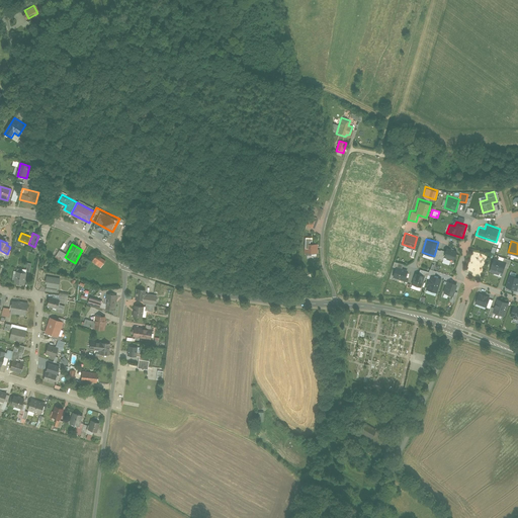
[(305,245),(305,253),(317,253),(317,245),(311,245),(305,245)]
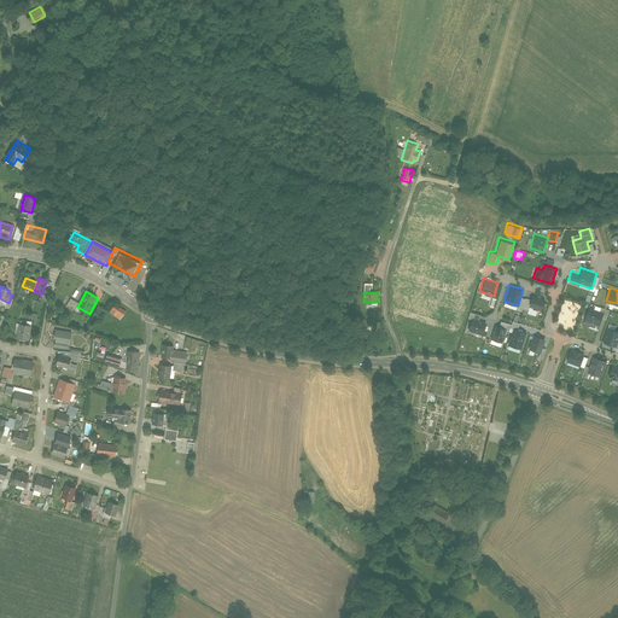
[(544,297),(531,293),(528,305),(541,309),(544,297)]
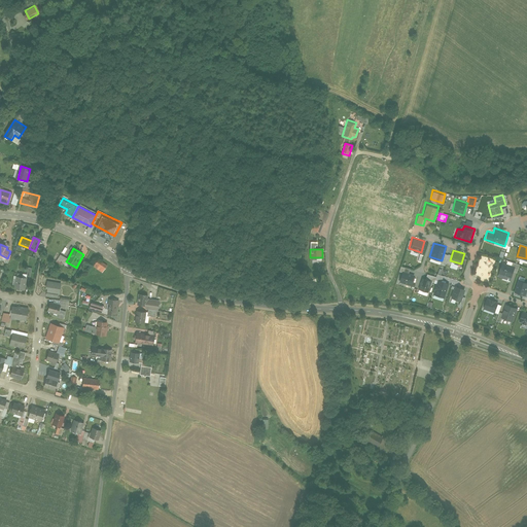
[(66,261),(68,258),(61,254),(58,260),(64,265),(66,261)]
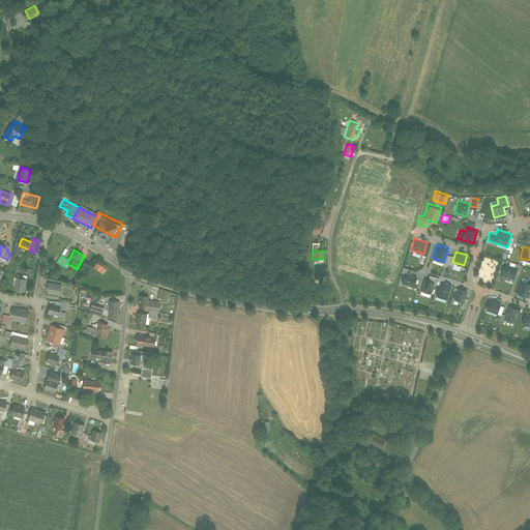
[(99,262),(94,268),(102,274),(108,268),(99,262)]
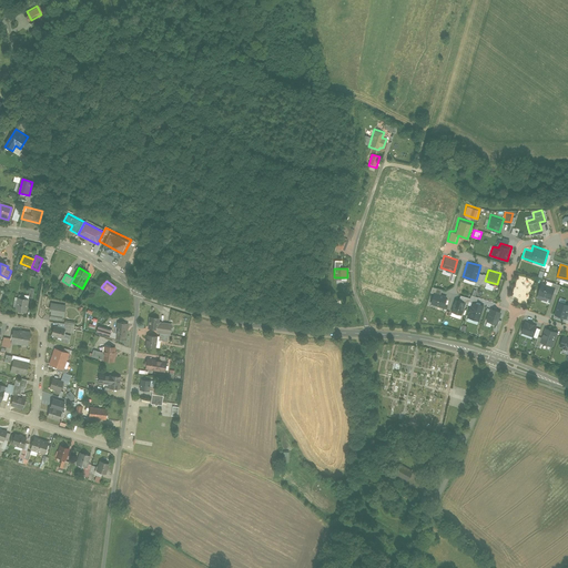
[(555,285),(540,282),(536,297),(550,302),(555,285)]
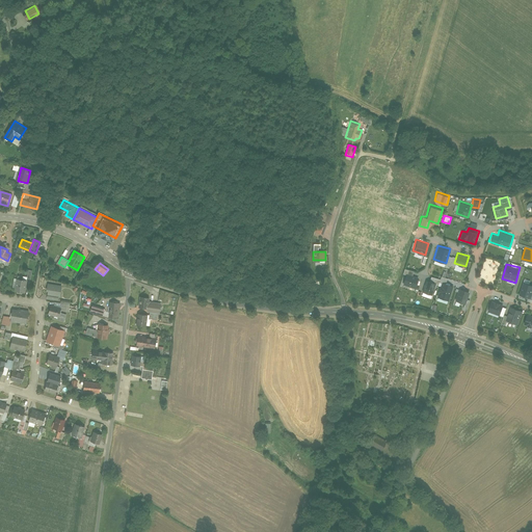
[(418,276),(405,272),(402,284),(415,287),(418,276)]
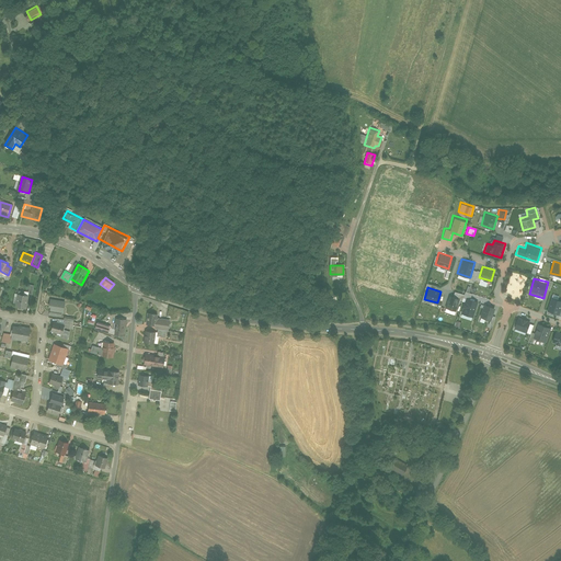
[(15,307),(27,309),(30,296),(18,294),(15,307)]
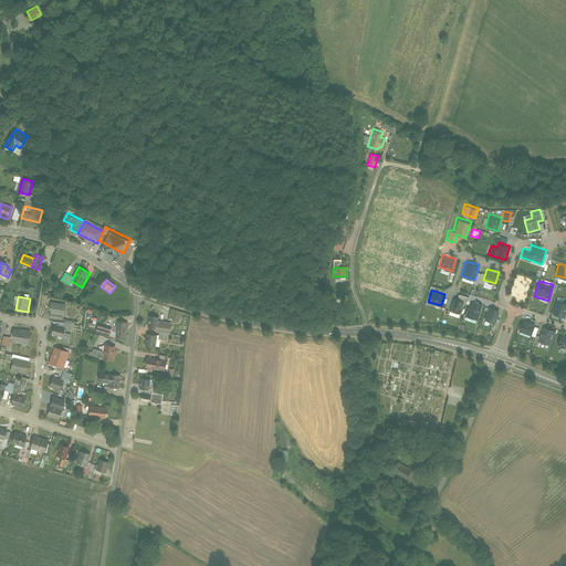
[(463,300),(452,296),(448,308),(459,312),(463,300)]
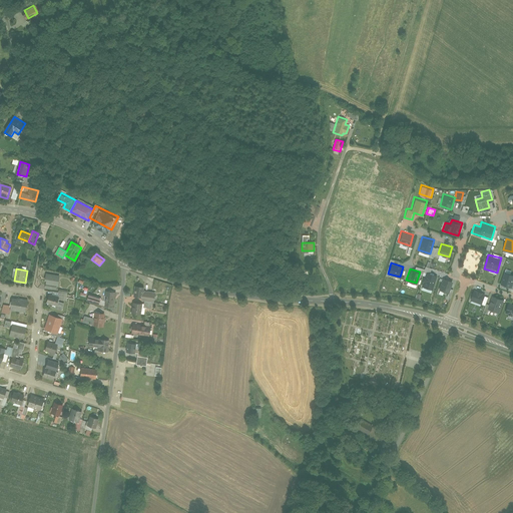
[(512,281),(512,272),(503,269),(499,283),(511,287),(512,281)]
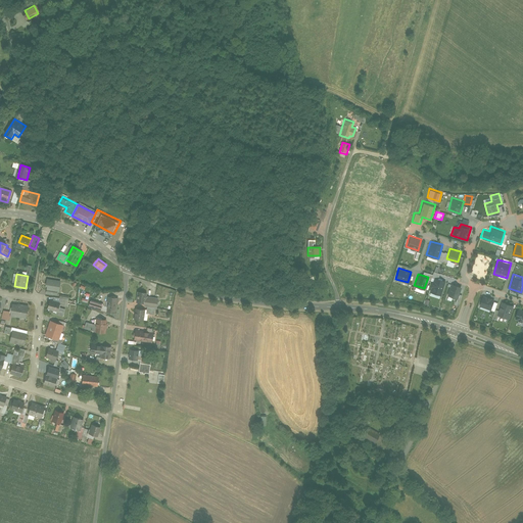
[(445,280),(434,277),(429,291),(441,294),(445,280)]
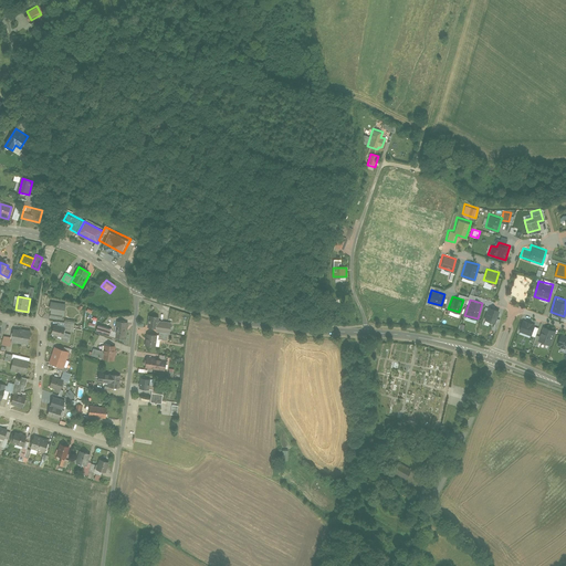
[(64,320),(66,304),(52,302),(50,316),(64,320)]
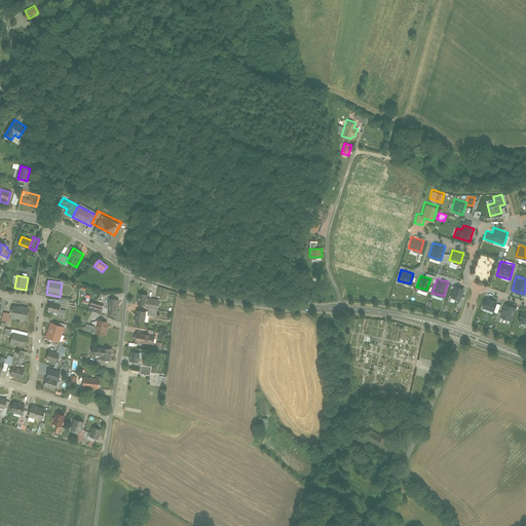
[(463,287),(453,284),(449,296),(459,300),(463,287)]
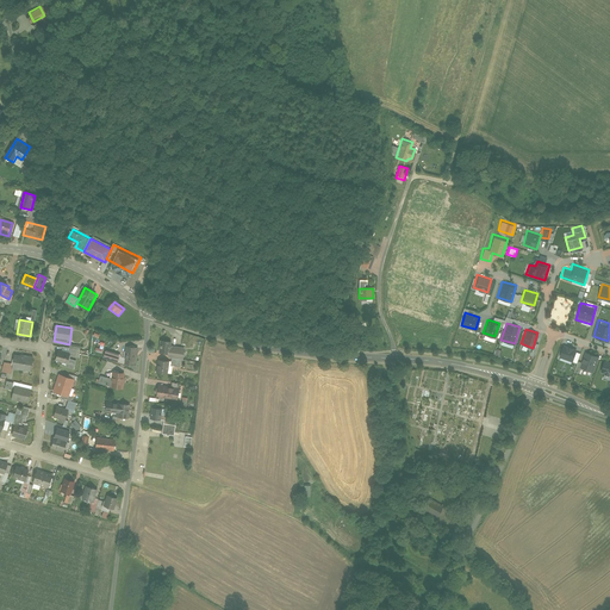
[(161,341),(160,353),(170,354),(172,346),(172,342),(161,341)]
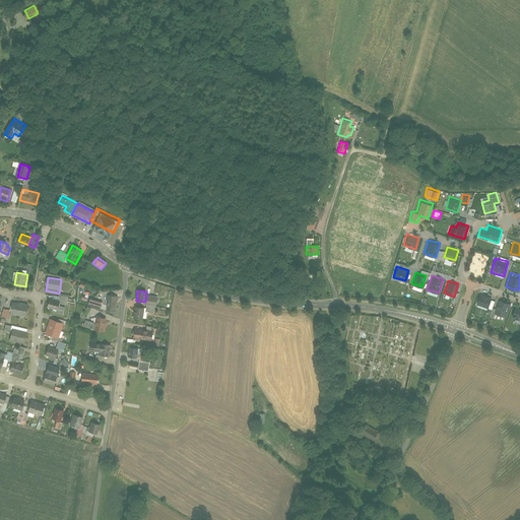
[(493,297),(480,293),(476,304),(489,308),(493,297)]
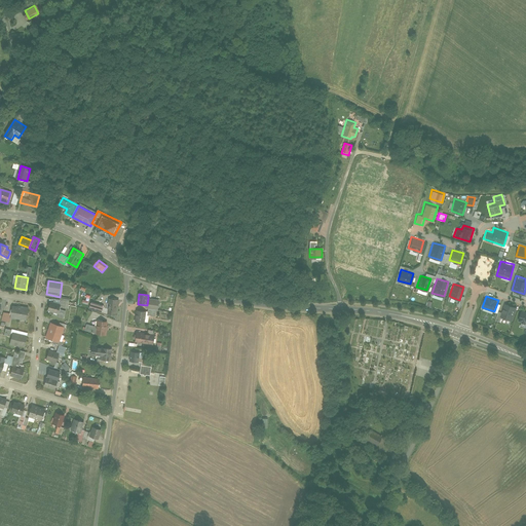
[(160,299),(148,298),(147,305),(147,309),(149,309),(157,310),(158,310),(160,299)]
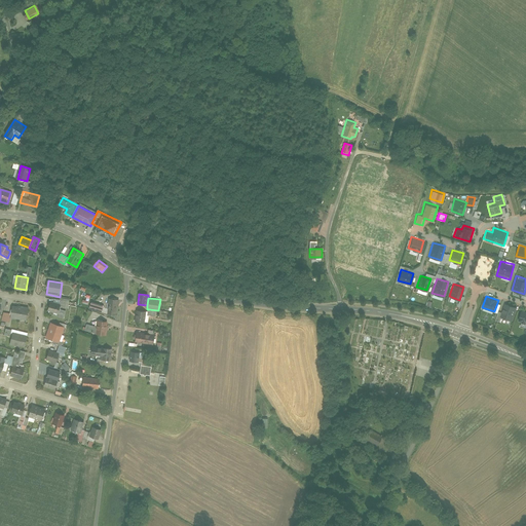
[(108,314),(117,315),(118,300),(109,299),(108,314)]
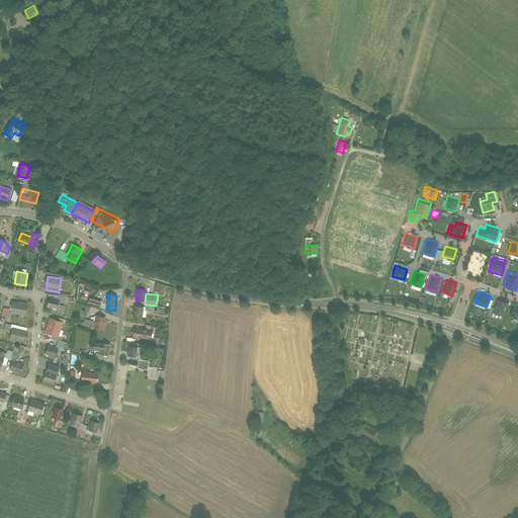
[(47,306),(58,309),(59,305),(61,300),(50,296),(47,306)]
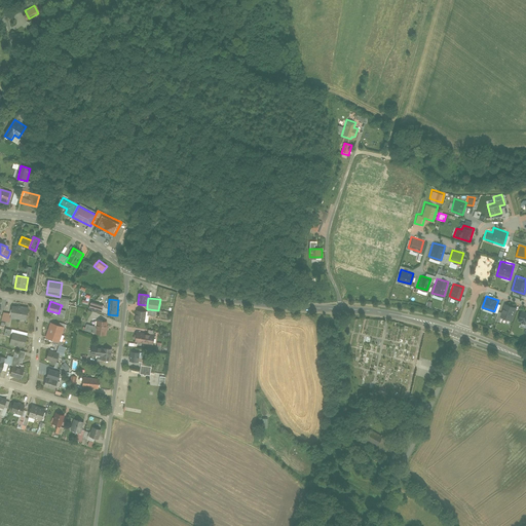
[(103,312),(105,305),(92,302),(90,308),(103,312)]
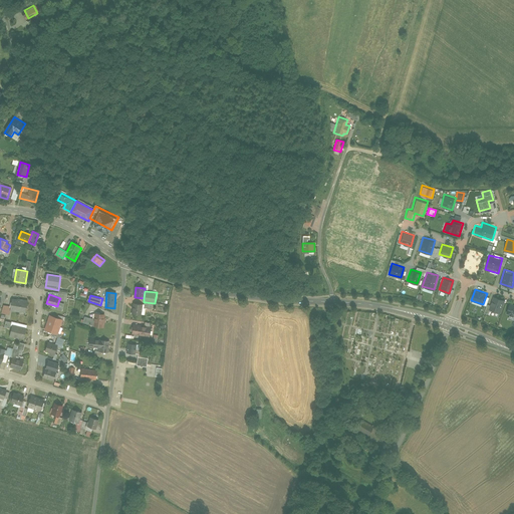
[(504,298),(493,295),(488,308),(500,312),(504,298)]
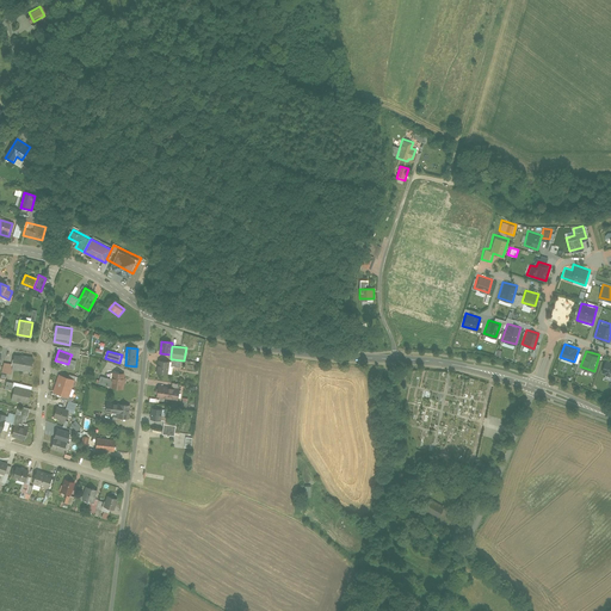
[(14,364),(13,370),(32,372),(35,357),(16,355),(14,364)]
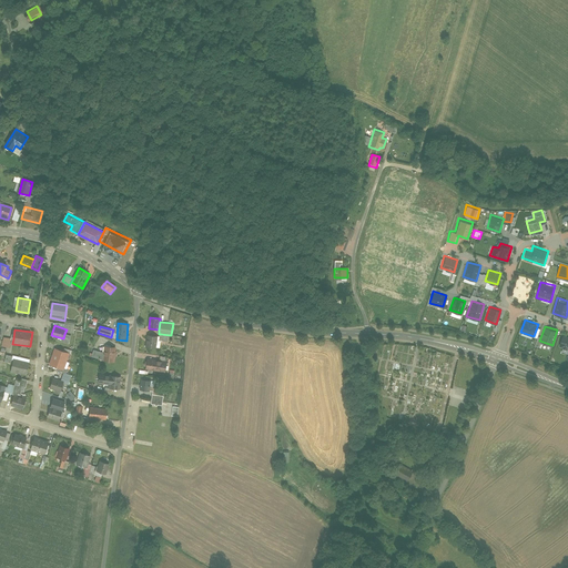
[(567,334),(563,333),(558,344),(567,346),(567,334)]
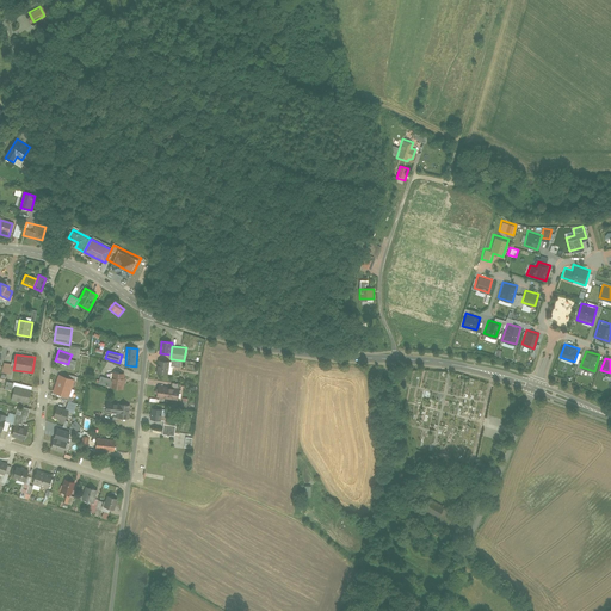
[(78,362),(69,359),(68,364),(67,368),(75,370),(78,362)]
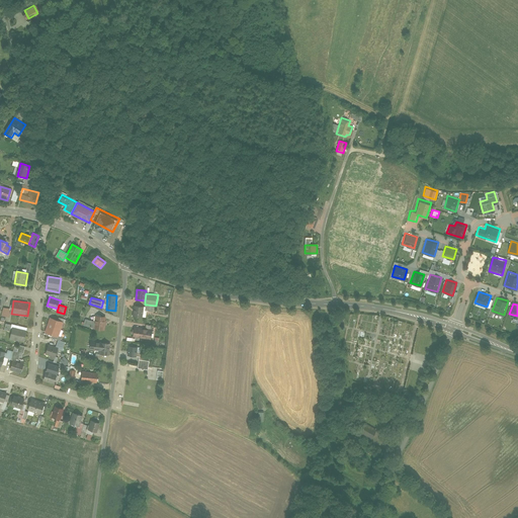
[(146,310),(146,308),(135,306),(134,317),(145,318),(146,310)]
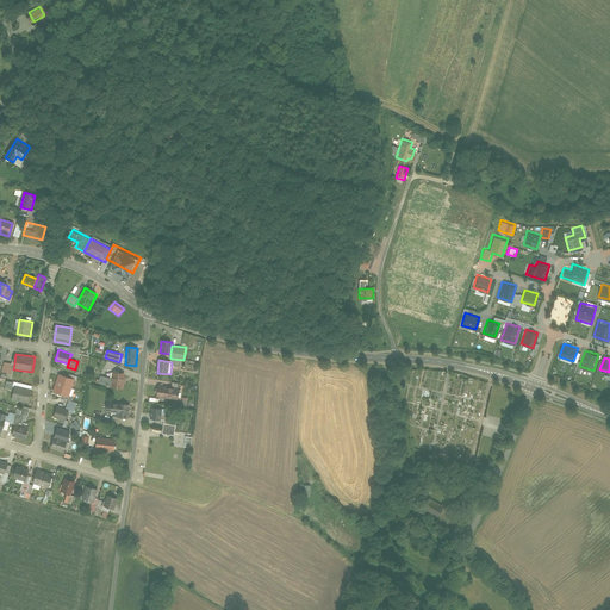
[(13,369),(14,363),(5,362),(4,373),(13,374),(13,369)]
